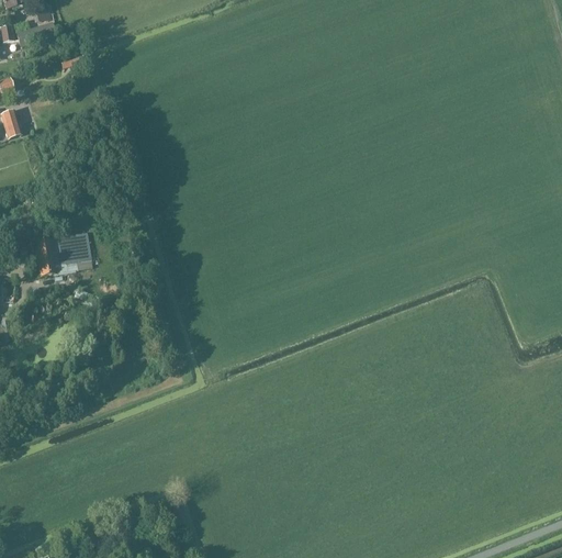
[(52,21),(17,31),(20,46),(56,35),(52,21)]
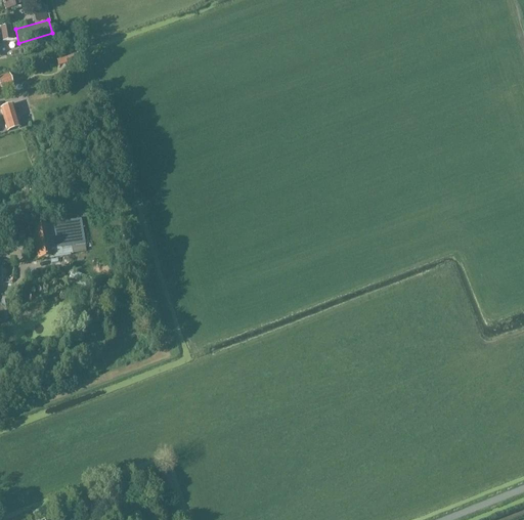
[(13,36),(11,22),(0,24),(0,28),(2,38),(13,36)]
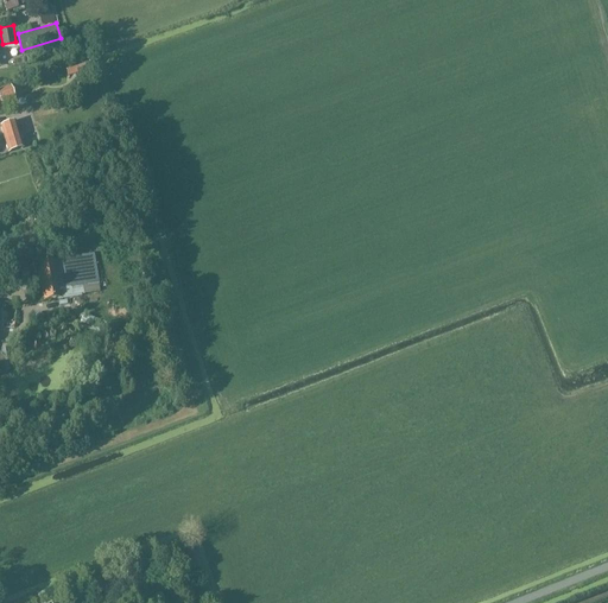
[(75,62),(77,70),(92,65),(88,57),(75,62)]
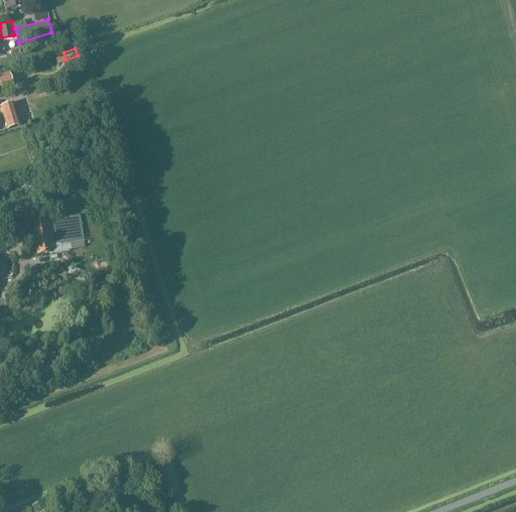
[(0,82),(11,79),(9,71),(0,73),(0,82)]
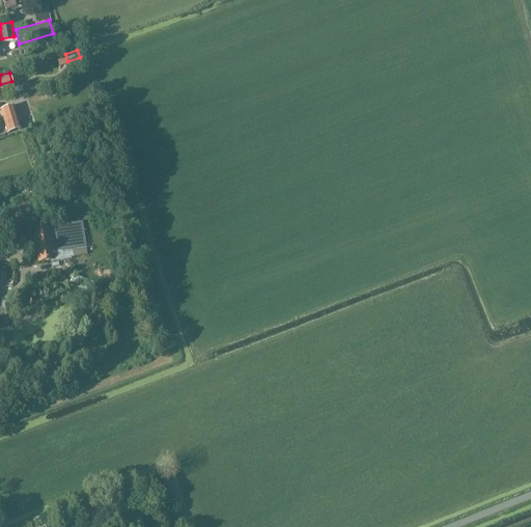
[(22,87),(8,87),(9,98),(23,96),(22,87)]
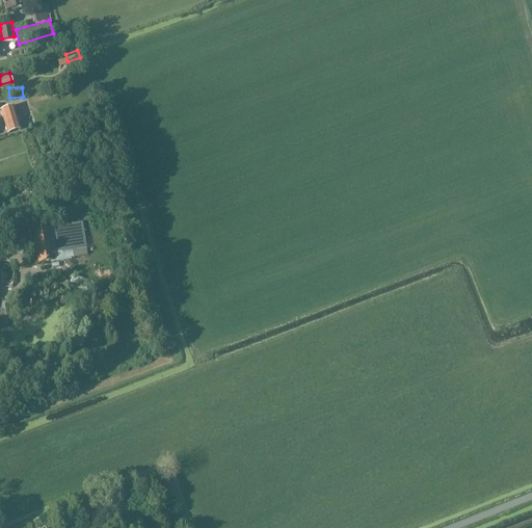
[(0,106),(7,131),(21,127),(14,103),(0,106)]
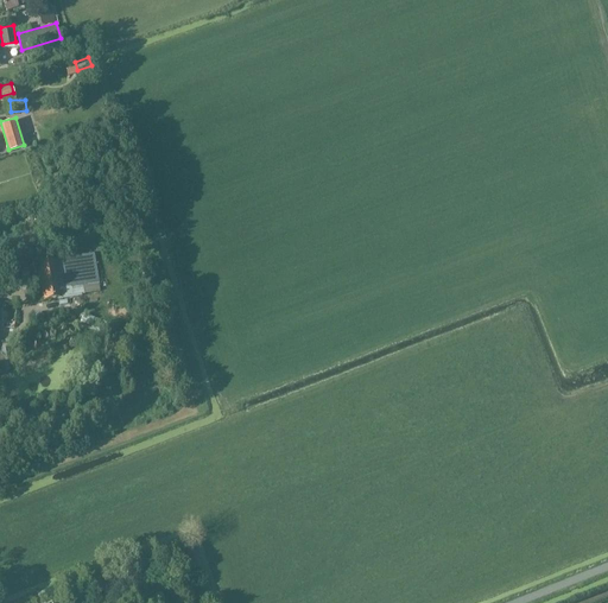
[(37,260),(38,274),(43,298),(100,287),(93,251),(57,255),(37,260)]
